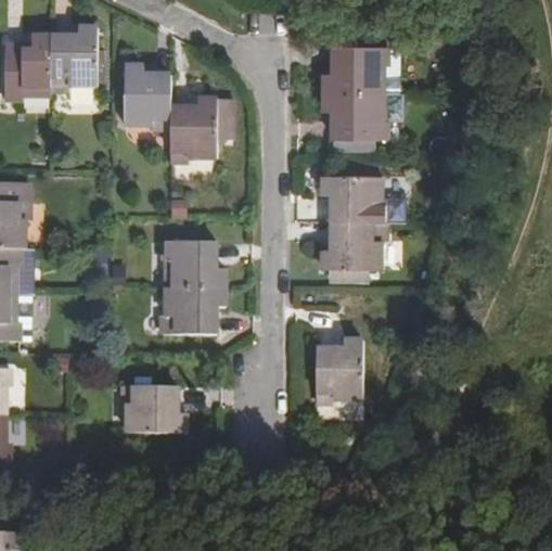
[(69,37),(51,37),(50,90),(69,90),(69,84),(98,84),(98,28),(78,27),(78,39),(69,39),(69,37)]
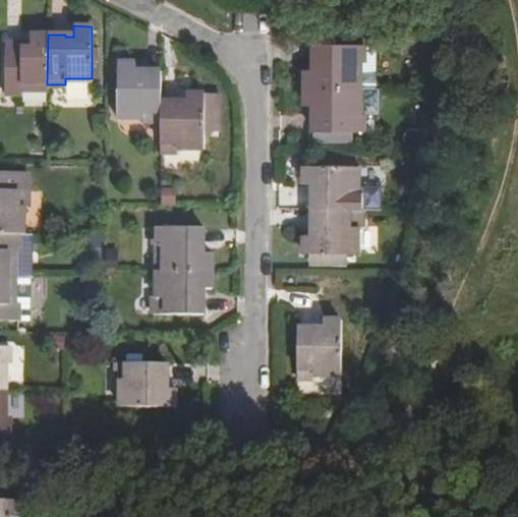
[(47,84),(48,35),(29,34),(29,48),(20,47),(20,42),(3,41),(3,94),(19,94),(19,88),(47,88),(47,84)]
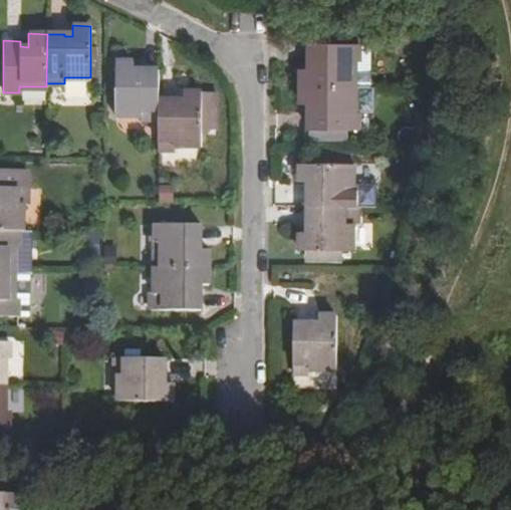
[(298,86),(351,87),(351,61),(356,61),(356,43),(347,43),(348,34),(322,34),(322,43),(307,43),(306,60),(311,60),(311,69),(298,69),(298,86)]
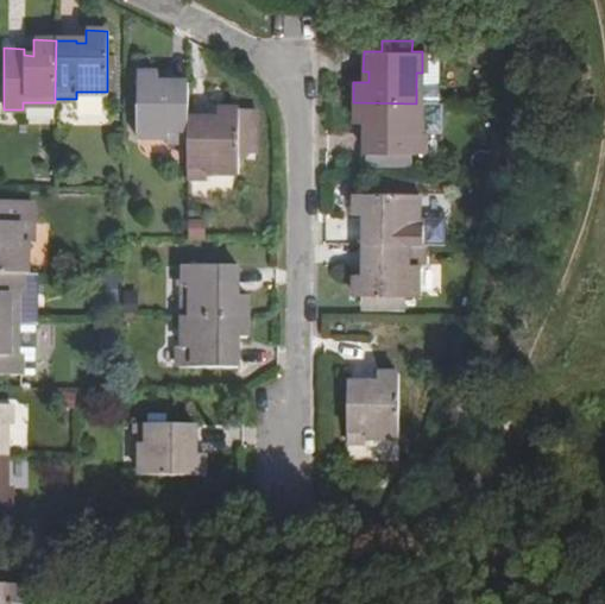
[(411,51),(422,51),(422,42),(413,41),(411,51)]
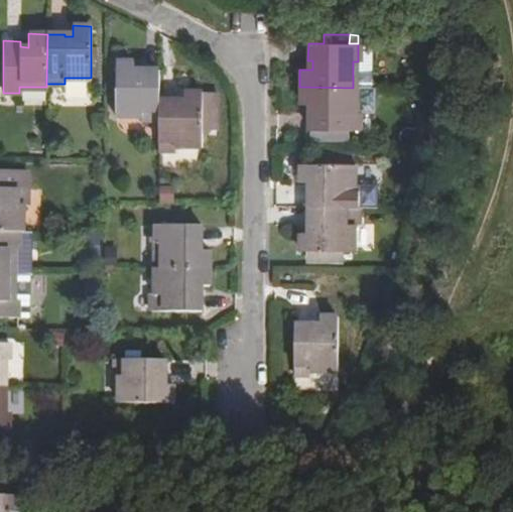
[(157,116),(157,98),(157,66),(141,66),(141,71),(132,70),(132,57),(115,57),(114,111),(141,112),(142,115),(157,116)]
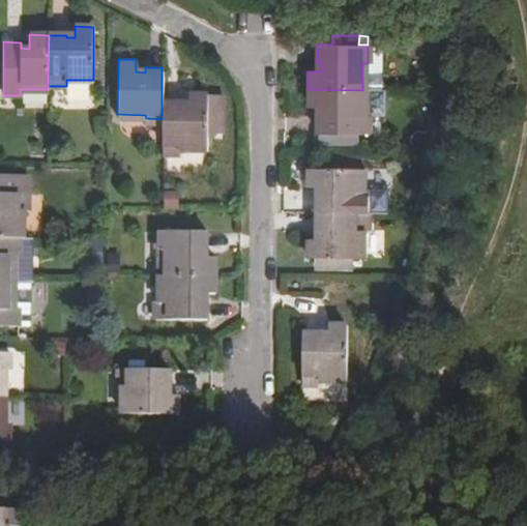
[(362,63),(362,90),(380,90),(380,63),(368,63),(362,63)]
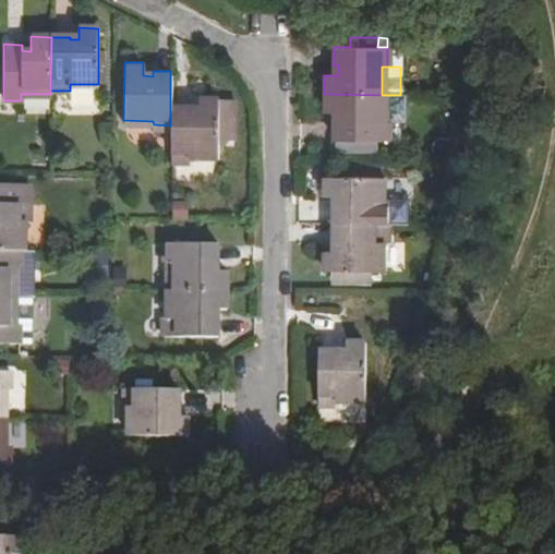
[(382,95),(324,94),(324,112),(338,113),(338,123),(333,123),(333,142),(387,142),(387,123),(382,123),(382,95)]
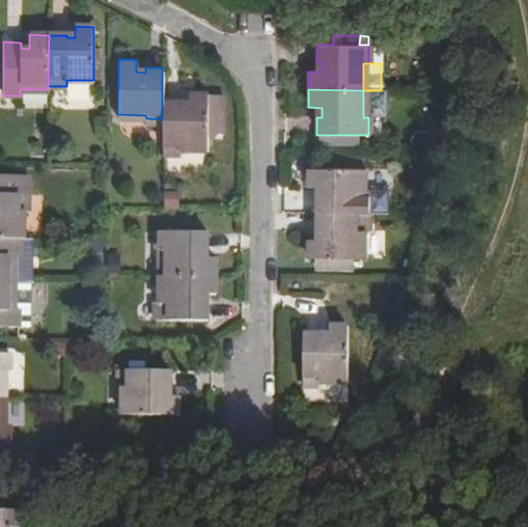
[(181,101),(162,101),(162,119),(162,151),(181,153),(181,147),(206,147),(206,131),(221,131),(222,93),(206,92),(189,92),(189,106),(181,106),(181,101)]
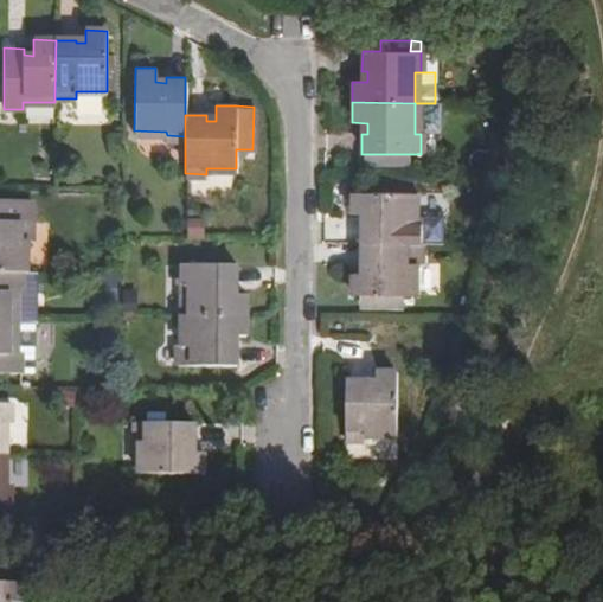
[(360,218),(360,241),(419,241),(419,219),(414,219),(414,189),(352,187),(352,211),(366,211),(366,219),(360,218)]
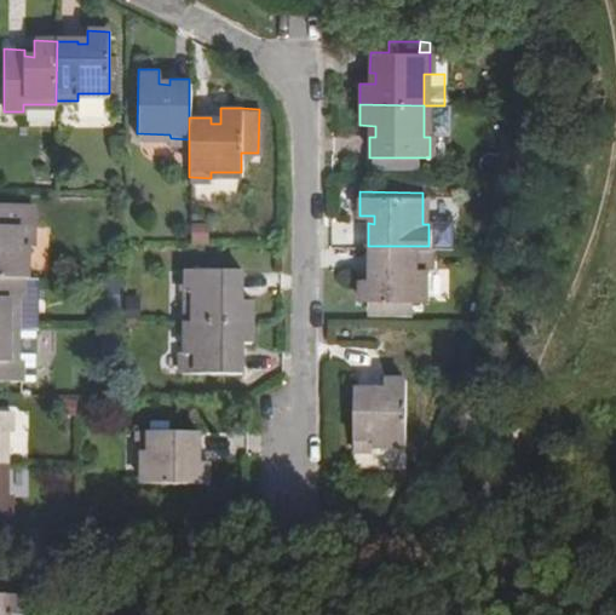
[(191,218),(191,239),(209,239),(209,219),(191,218)]
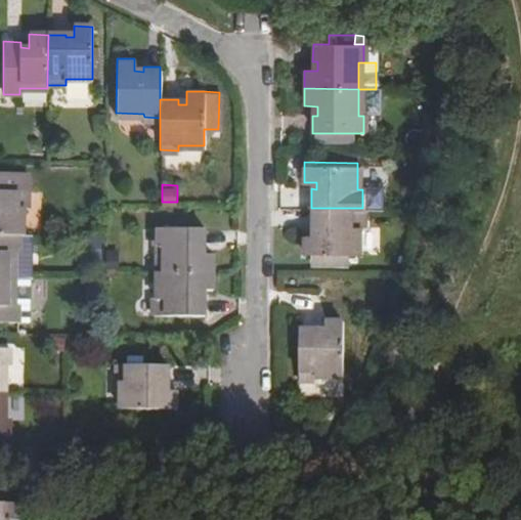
[(0,231),(15,232),(18,232),(19,207),(24,207),(24,189),(0,188),(0,231)]
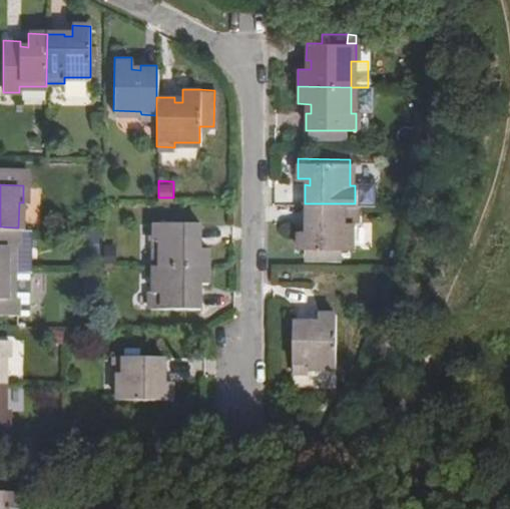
[(355,220),(355,203),(305,203),(305,219),(310,219),(309,227),(297,227),(297,245),(305,245),(305,257),(337,258),(337,246),(349,246),(350,220),(355,220)]
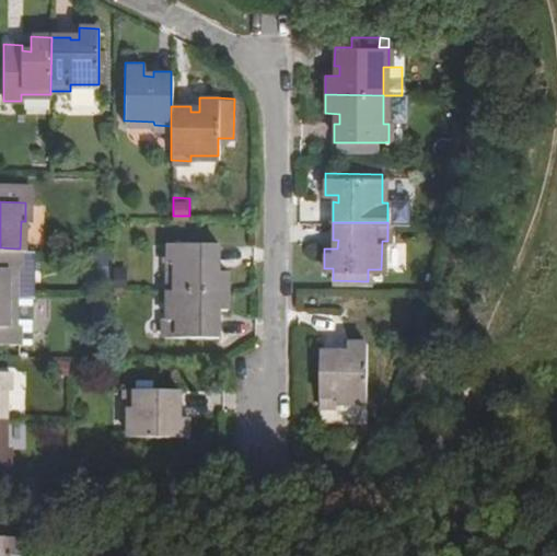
[(169,261),(169,289),(227,289),(225,269),(218,269),(212,269),(212,261),(218,261),(218,243),(163,242),(163,261),(169,261)]
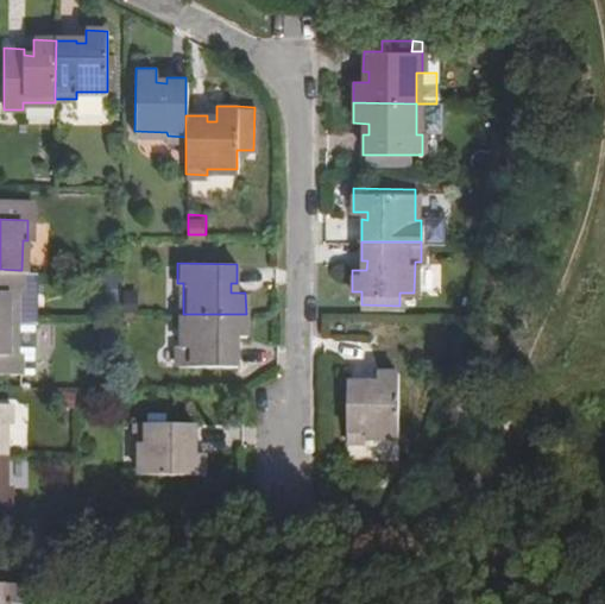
[(0,321),(11,322),(31,322),(32,322),(33,270),(21,270),(18,270),(0,269),(0,321)]
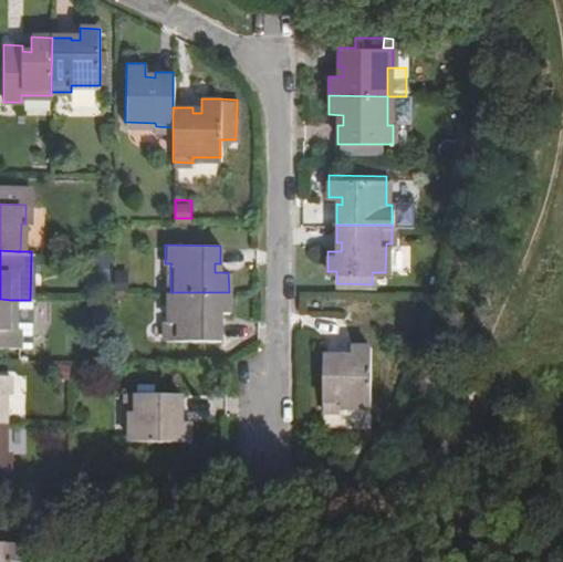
[(229,311),(229,292),(170,292),(170,322),(164,322),(164,340),(220,340),(220,322),(215,322),(215,311),(220,311),(229,311)]
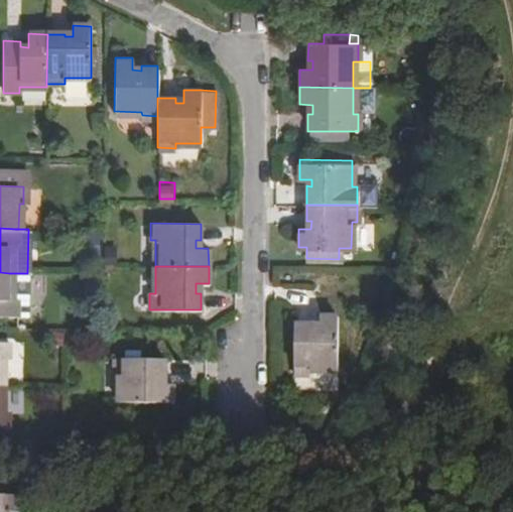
[(0,315),(26,316),(26,273),(9,273),(0,272),(0,315)]
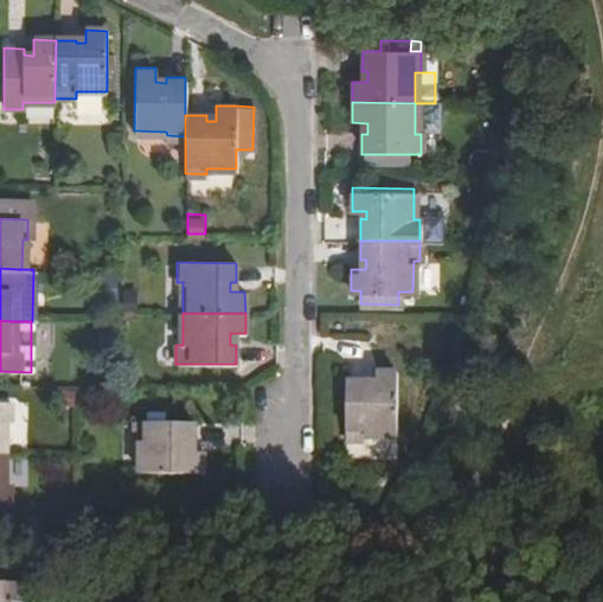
[(364,439),(364,434),(393,434),(393,372),(373,371),(373,385),(365,385),(365,379),(345,379),(344,439),(364,439)]
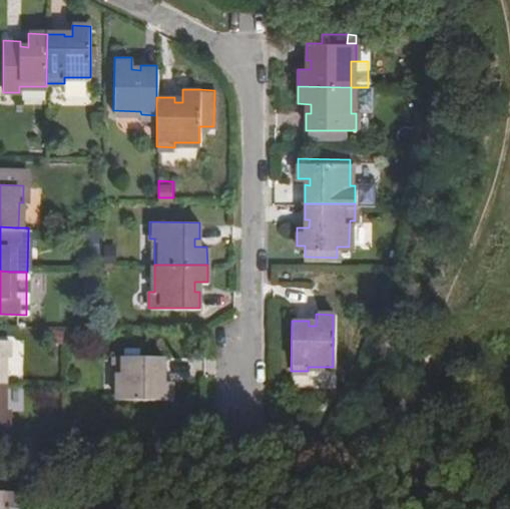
[(0,383),(4,383),(4,357),(9,357),(9,340),(0,340),(0,383)]
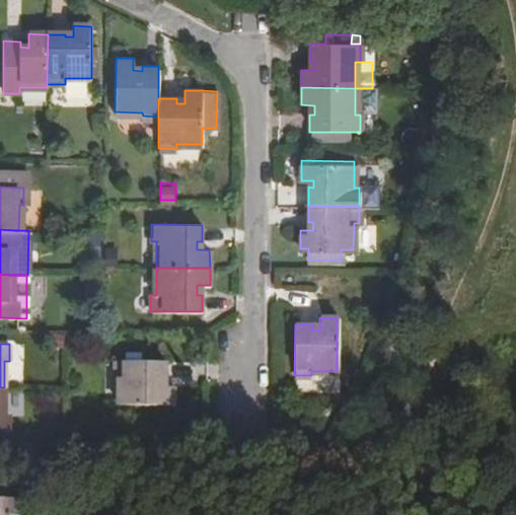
[(165,362),(115,362),(115,380),(119,380),(118,406),(171,407),(171,389),(160,388),(160,379),(164,379),(165,362)]
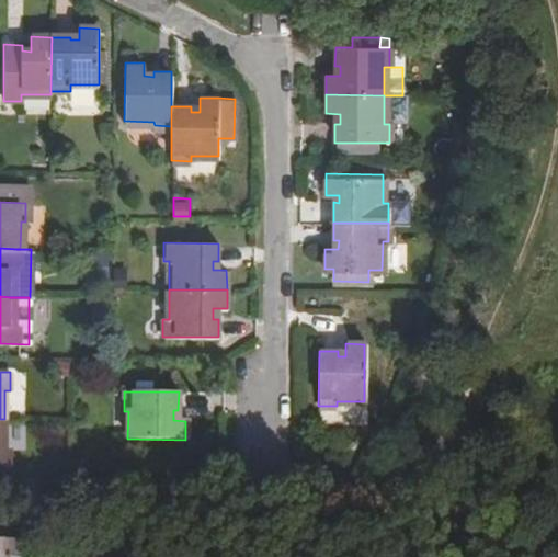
[(3,448),(4,419),(0,419),(0,466),(9,467),(9,448),(3,448)]
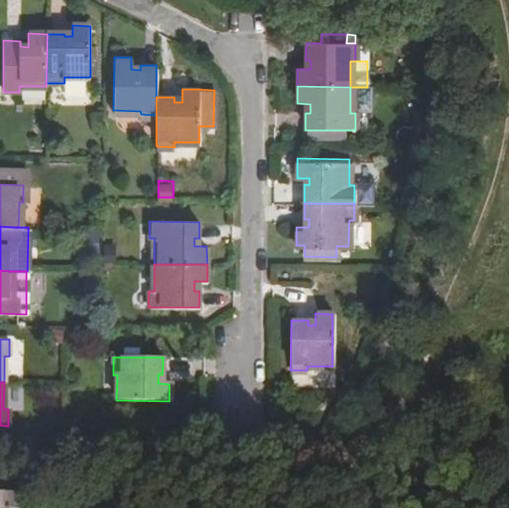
[(11,507),(11,489),(0,489),(0,507),(14,507),(15,507),(11,507)]
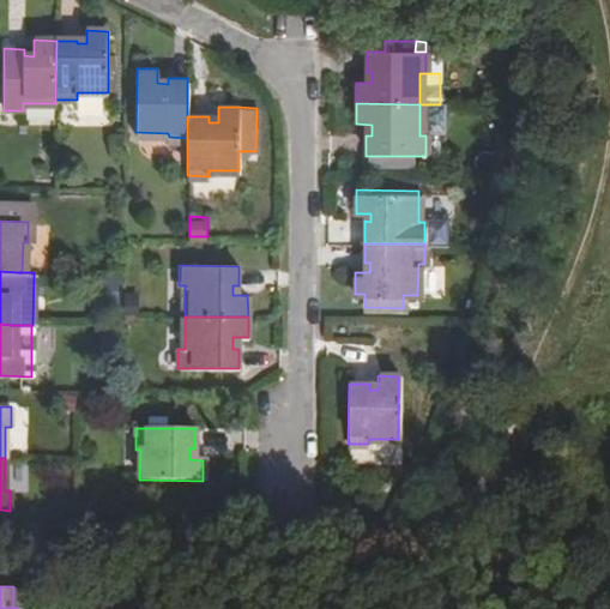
All buildings are outlined.
